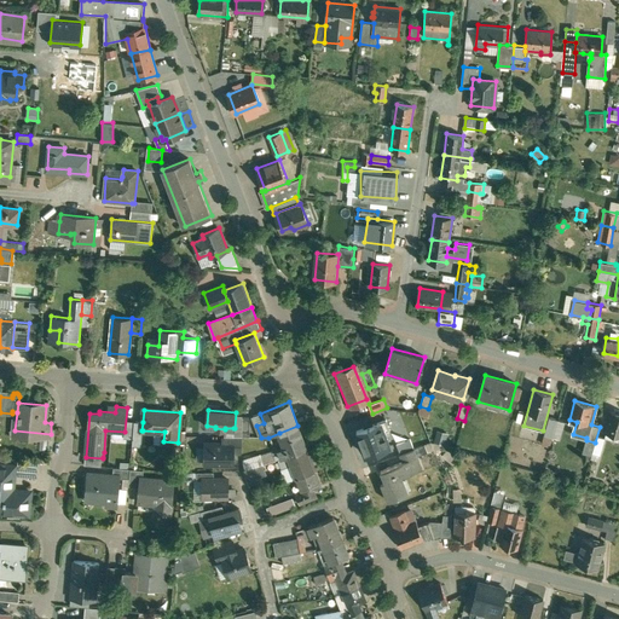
[(618,412),(611,411),(605,432),(618,435),(618,412)]
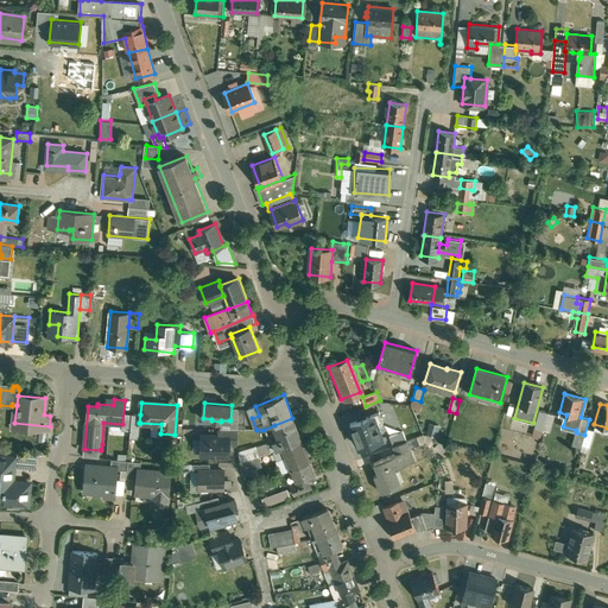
[(548,412),(540,410),(536,428),(543,430),(548,412)]
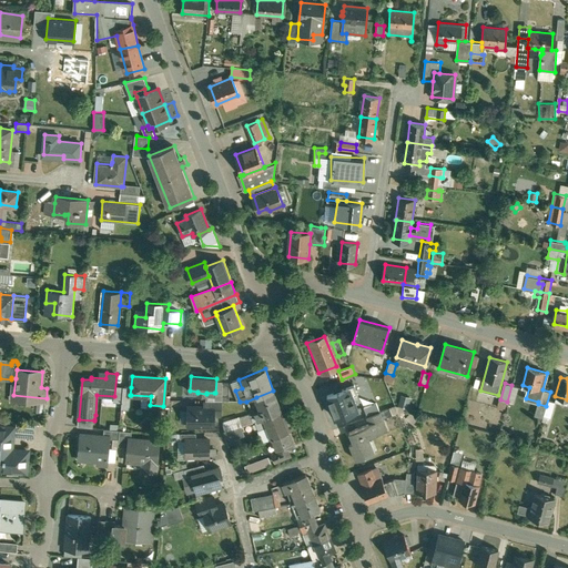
[(518,386),(511,385),(507,402),(513,403),(518,386)]
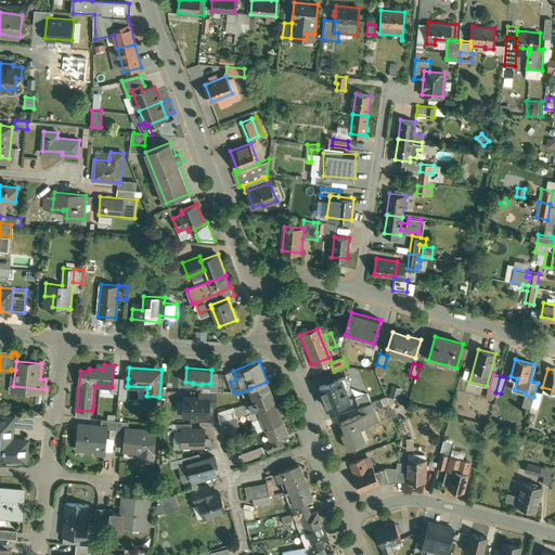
[(128,378),(120,378),(119,392),(119,400),(127,400),(128,386),(127,386),(128,378)]
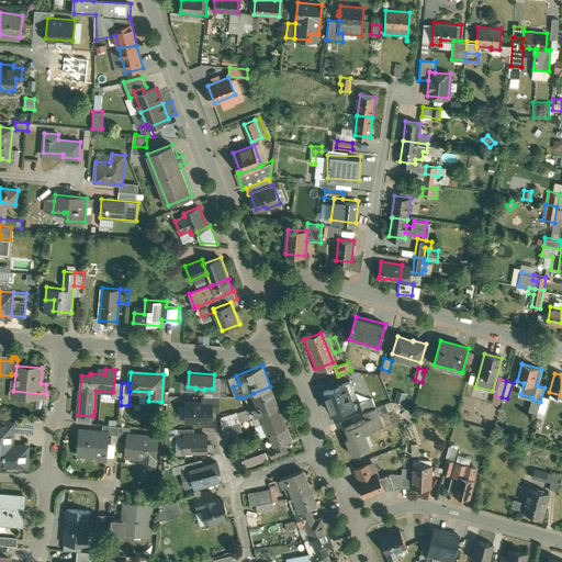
[(346,383),(338,385),(333,388),(325,391),(334,413),(355,404),(346,383)]
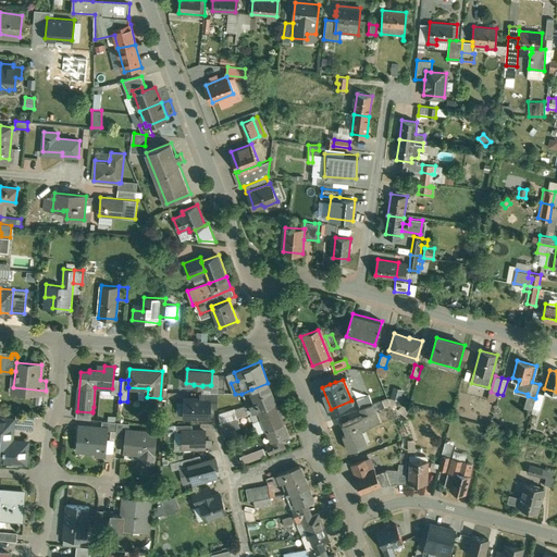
[(268,383),(251,390),(256,401),(251,404),(255,412),(269,406),(267,399),(273,396),(268,383)]
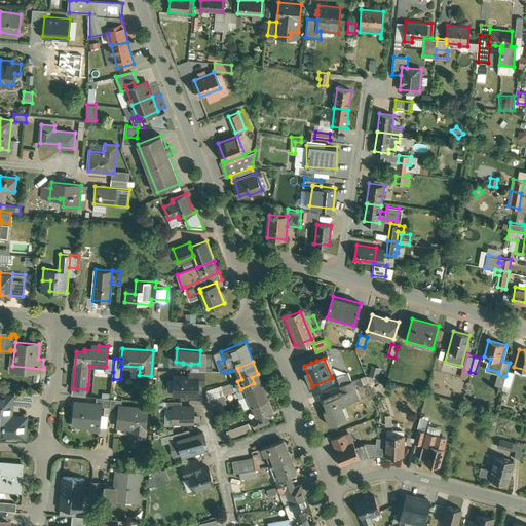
[(508,371),(503,384),(510,386),(513,372),(508,371)]
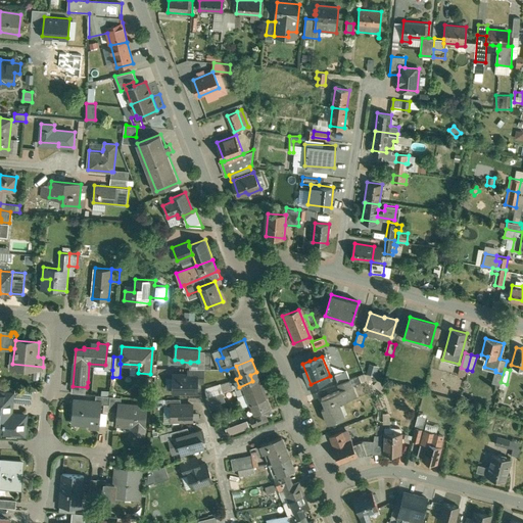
[(188,375),(174,375),(174,392),(197,392),(197,375),(188,375)]
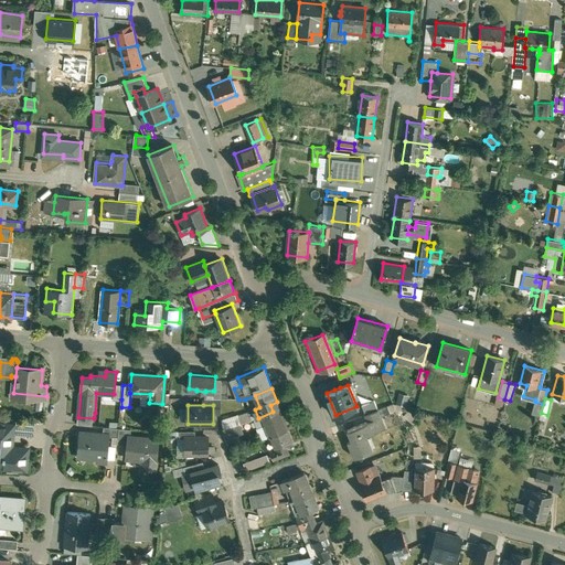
[(387,405),(379,409),(382,417),(391,414),(387,405)]
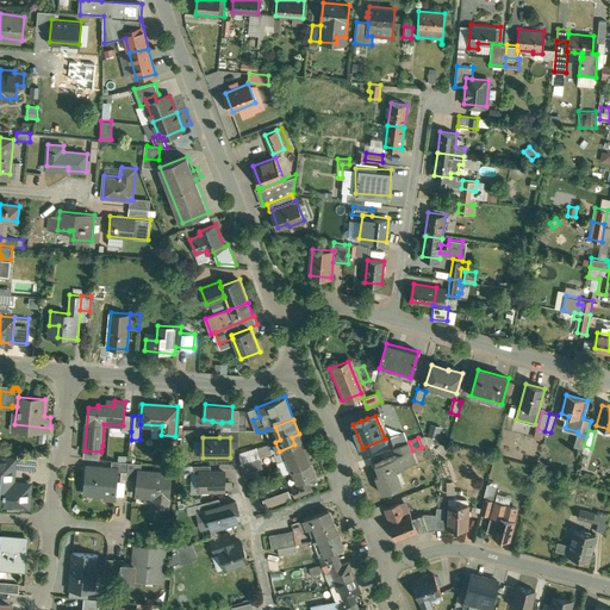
[(409,442),(394,447),(398,455),(408,452),(408,453),(412,450),(409,442)]
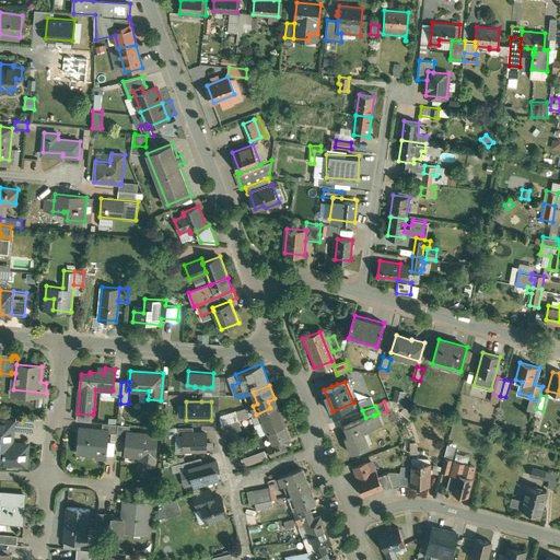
[(247,408),(236,412),(238,420),(249,416),(247,408)]
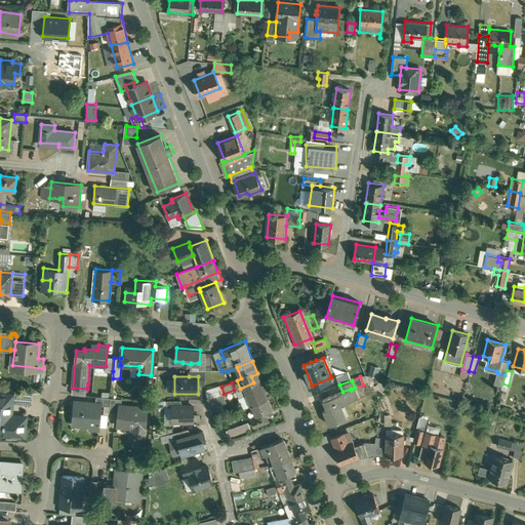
[(263,387),(256,389),(253,382),(240,389),(242,396),(247,394),(252,405),(268,399),(263,387)]
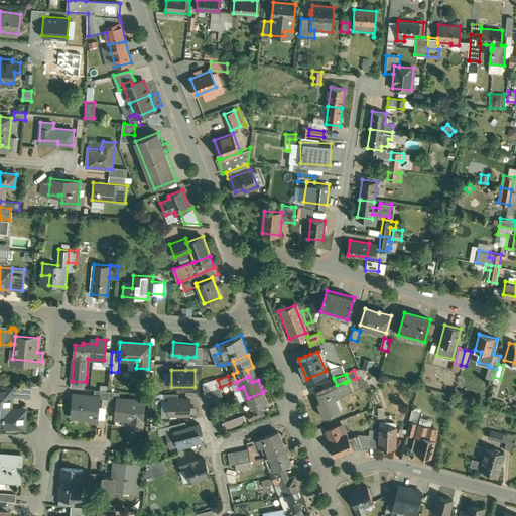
[(32,384),(15,382),(14,396),(31,397),(32,384)]
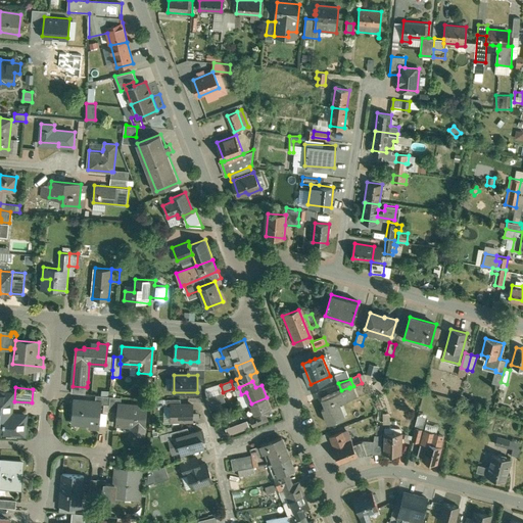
[(341,390),(322,398),(326,407),(323,409),(328,423),(338,420),(337,417),(342,415),(338,403),(353,398),(349,388),(349,387),(341,390)]
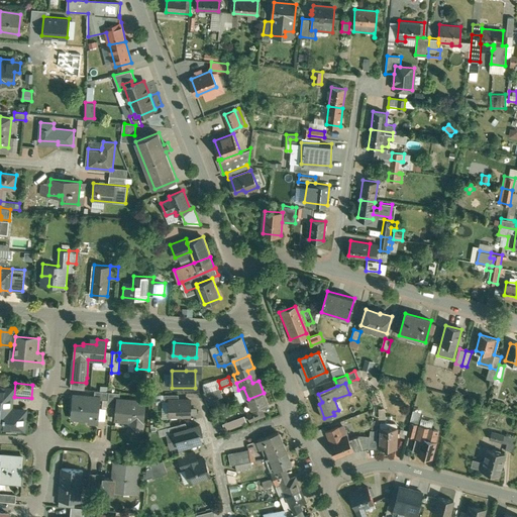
[(12,389),(0,388),(0,418),(2,419),(1,426),(19,428),(20,421),(24,422),(25,411),(10,409),(12,389)]
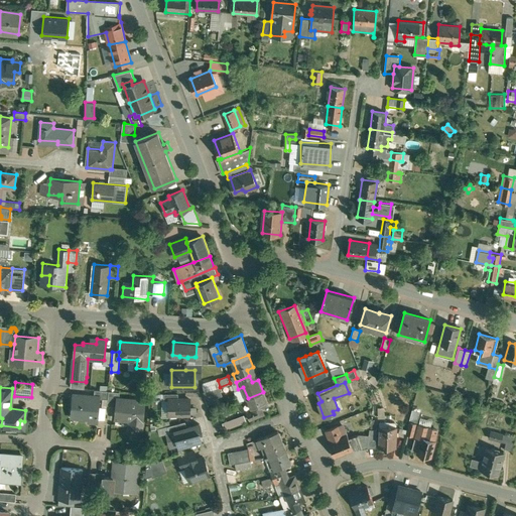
[(109,391),(95,389),(95,396),(100,397),(100,398),(108,399),(109,391)]
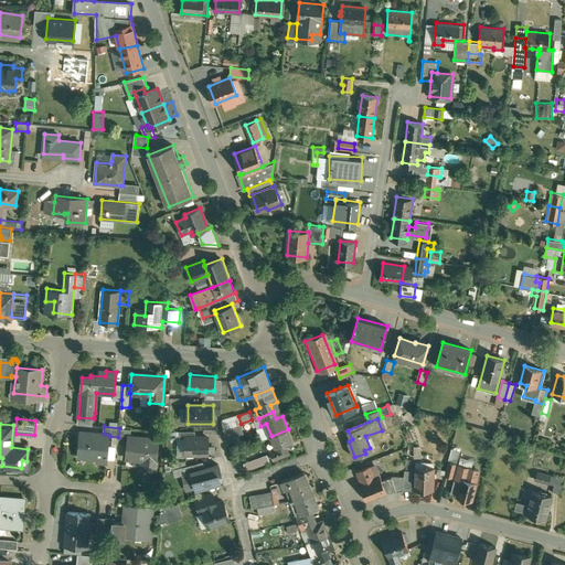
[(131,429),(119,428),(118,437),(118,443),(128,444),(128,436),(130,436),(131,429)]
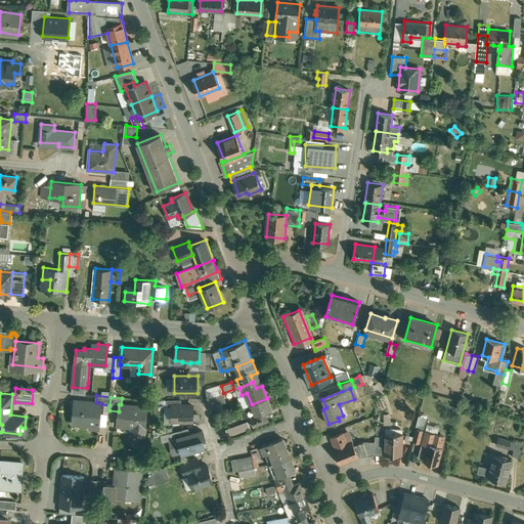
[(267,398),(252,404),(256,417),(251,419),(254,426),(268,421),(266,413),(272,411),(267,398)]
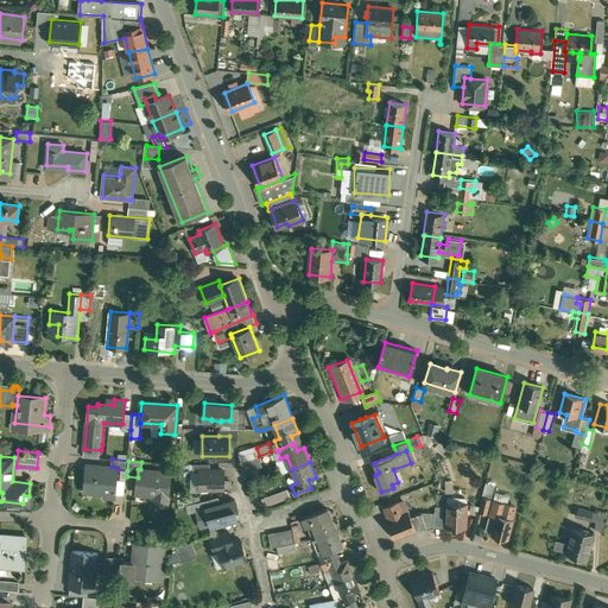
[(112,467),(87,464),(84,491),(105,492),(105,494),(103,495),(105,496),(106,498),(115,499),(118,469),(118,468),(112,467)]
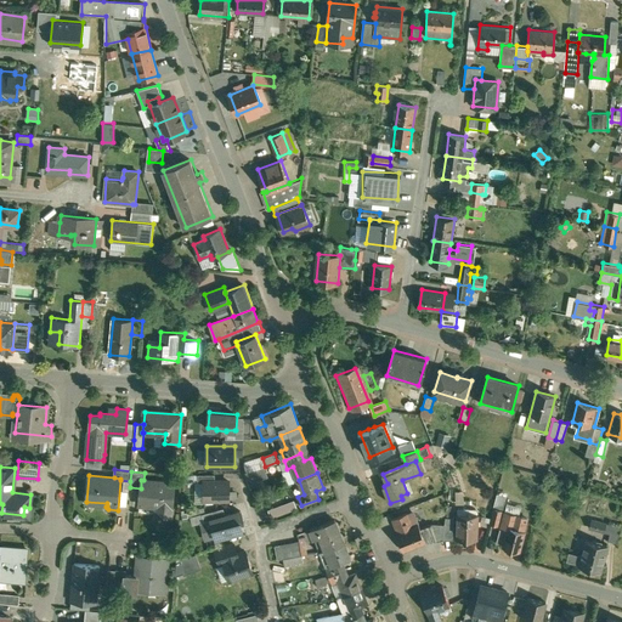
[(143,480),(141,480),(141,488),(139,504),(151,505),(151,503),(160,504),(159,514),(157,514),(156,515),(173,516),(175,482),(143,480)]
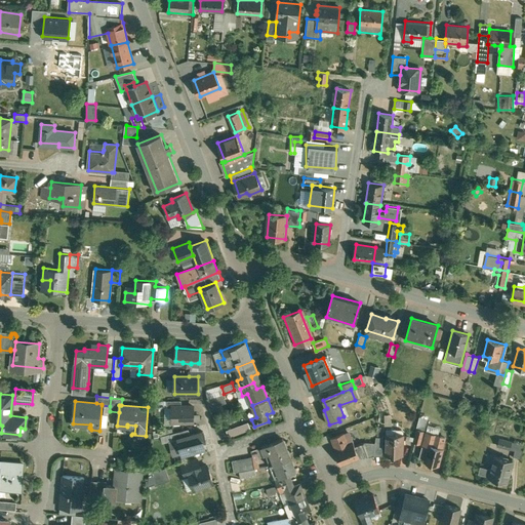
[(182,406),(171,407),(172,421),(194,420),(194,406),(182,406)]
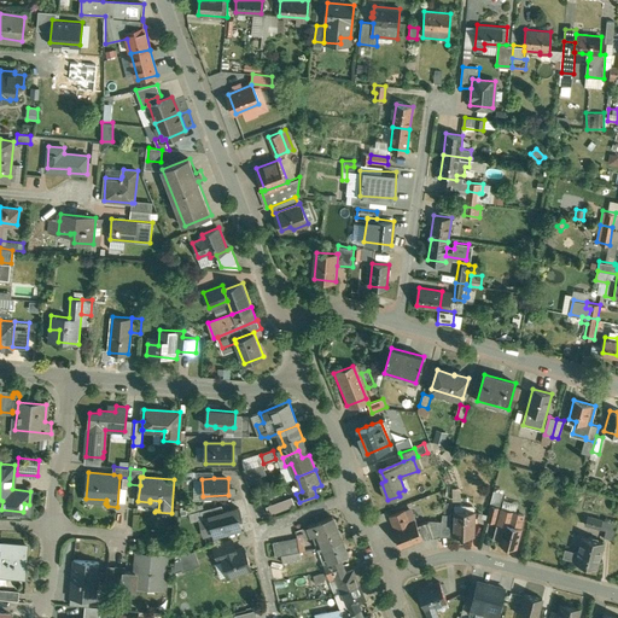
[(503,493),(495,491),(491,505),(499,507),(503,493)]
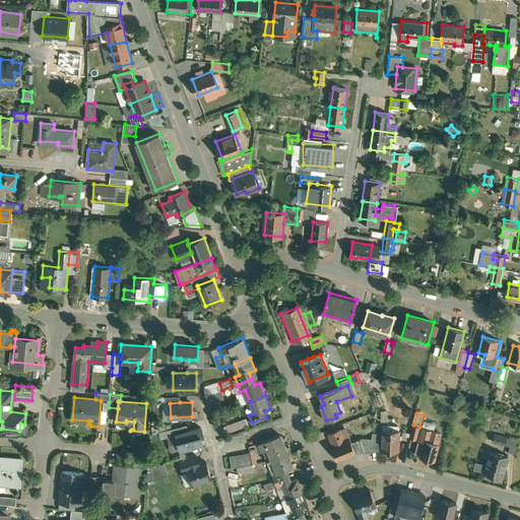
[(362,415),(348,420),(351,427),(358,425),(365,423),(362,415)]
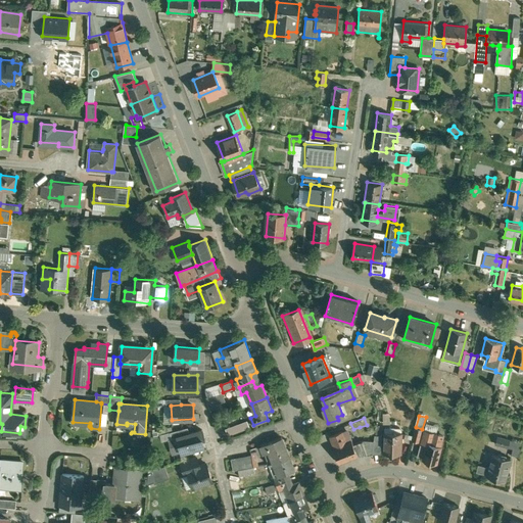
[(248,421),(227,429),(229,434),(250,427),(248,421)]
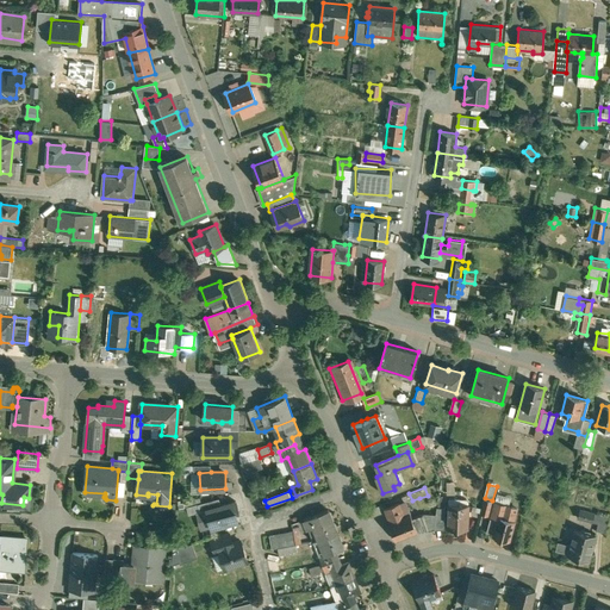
[(219,498),(199,504),(200,511),(207,509),(222,505),(219,498)]
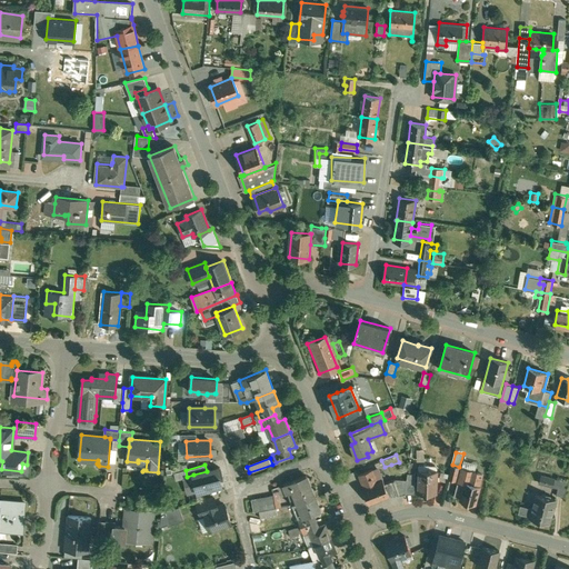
[(376,472),(375,468),(359,473),(365,487),(363,487),(370,502),(389,495),(385,485),(396,480),(397,480),(391,465),(385,467),(386,470),(380,472),(380,470),(376,472)]
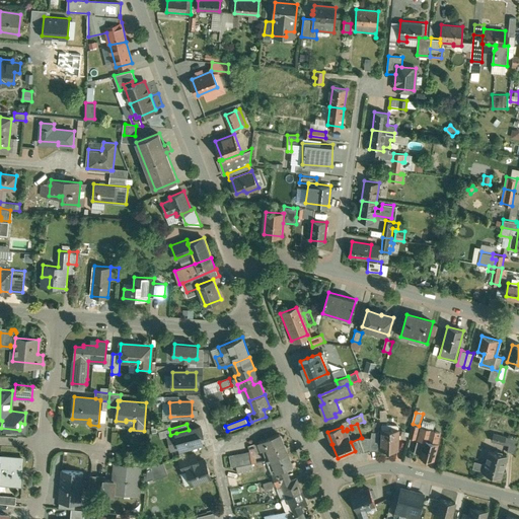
[(419,426),(413,424),(410,436),(416,437),(419,426)]
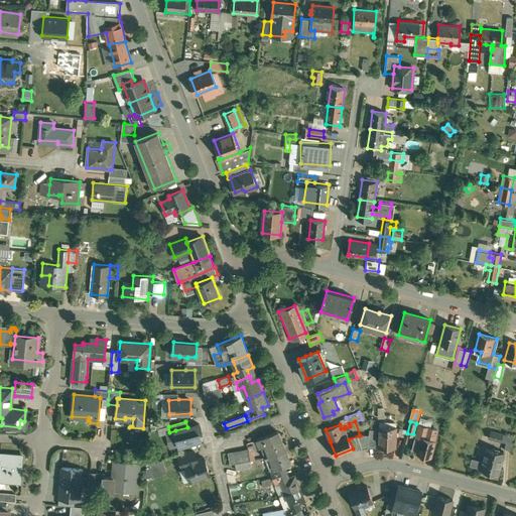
[(187,427),(175,430),(179,445),(202,439),(200,432),(202,431),(200,423),(187,427)]
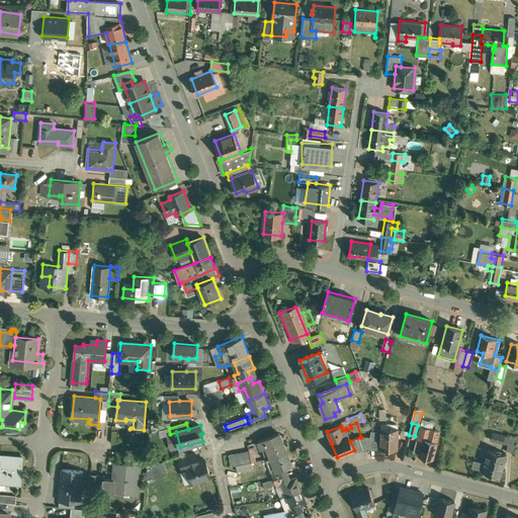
[(439,431),(421,427),(418,437),(423,439),(419,454),(433,458),(437,442),(436,441),(439,431)]
